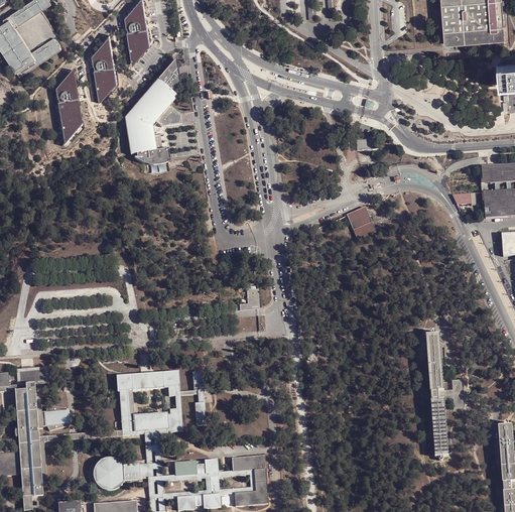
[(29,0),(3,19),(4,21),(0,23),(0,47),(16,72),(17,72),(20,76),(61,47),(54,37),(58,34),(40,9),(51,2),(49,0),(29,0)]
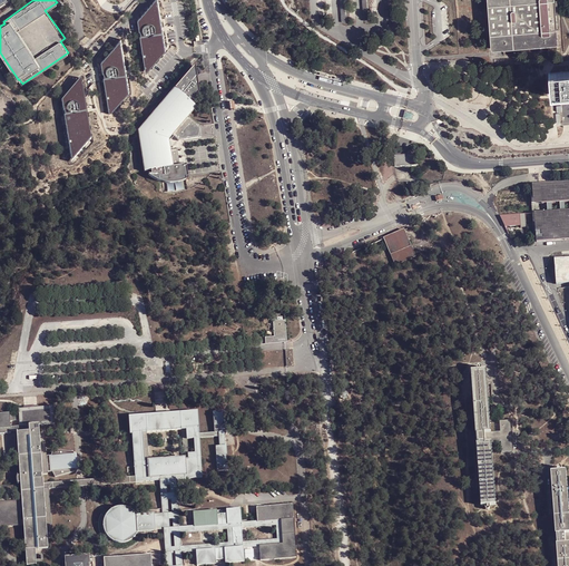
[(153,0),(137,18),(146,69),(166,47),(157,0),(153,0)]
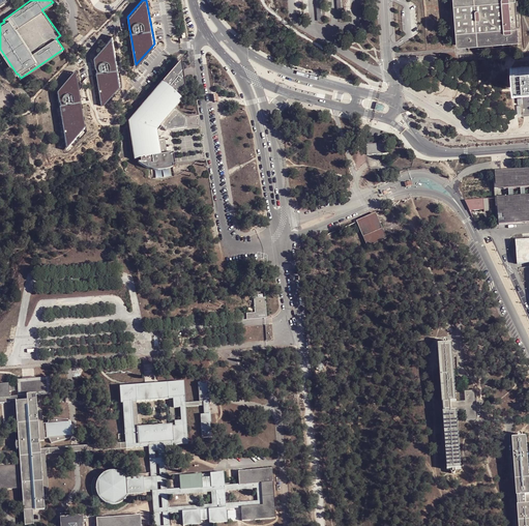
[(175,29),(173,0),(165,0),(168,30),(175,29)]
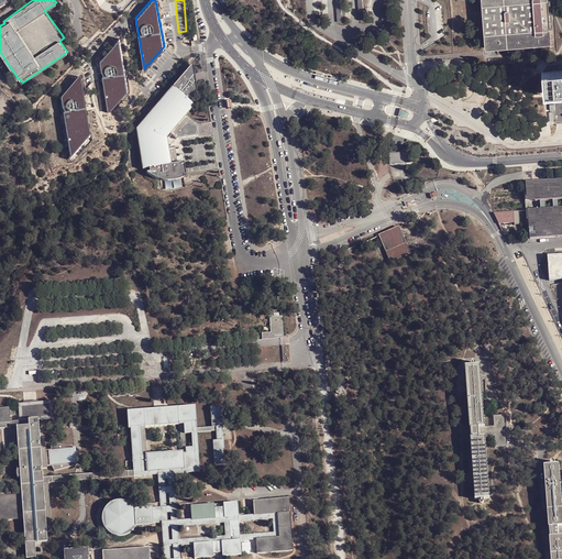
[(453,0),(454,20),(471,19),(470,0),(453,0)]
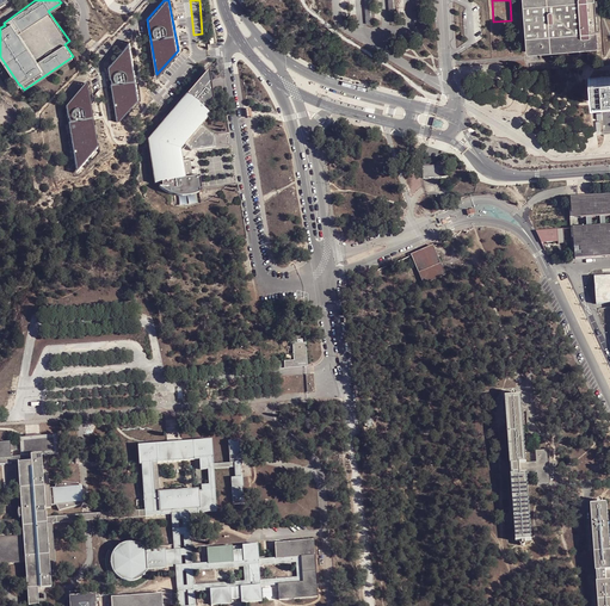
[(593,47),(595,45),(596,43),(593,14),(593,11),(593,7),(592,0),(521,0),(525,49),(525,50),(527,51),(537,50),(540,50),(578,48),(593,47)]
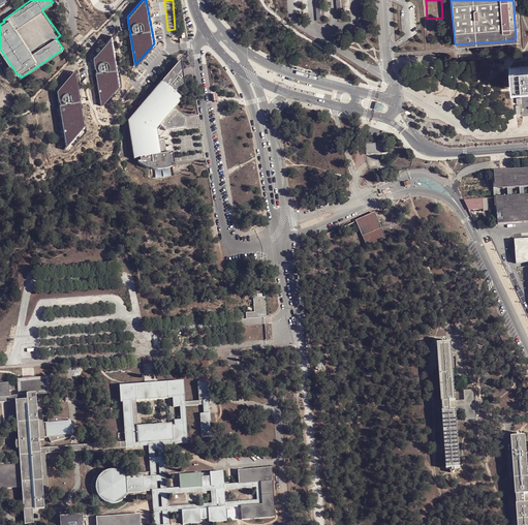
[(94,55),(102,104),(121,83),(112,34),(94,55)]
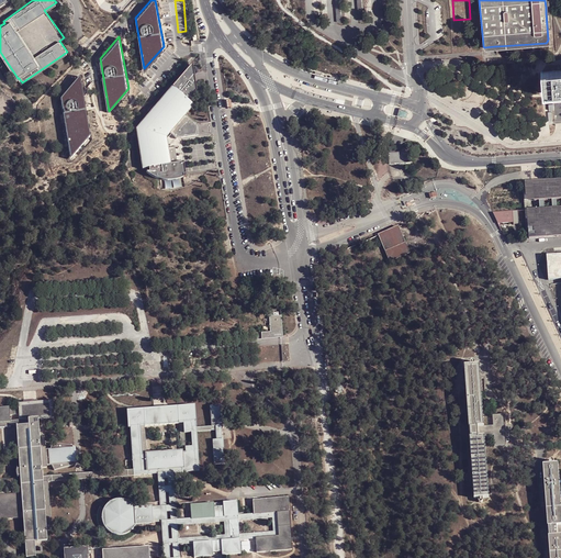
[(148,167),(145,168),(147,169),(150,173),(155,174),(157,175),(182,170),(182,174),(184,171),(182,158),(180,158),(178,142),(166,144),(164,144),(163,135),(168,129),(170,130),(175,134),(197,131),(195,120),(193,119),(186,112),(184,111),(192,101),(187,97),(195,87),(191,59),(135,125),(142,165),(147,164),(148,167)]
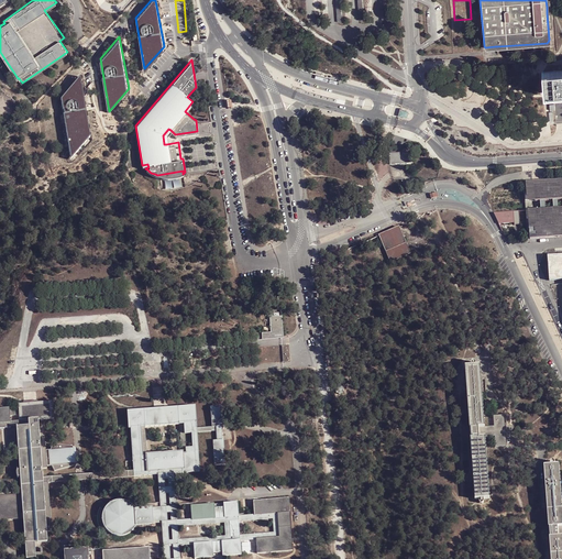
[(561,68),(551,70),(552,90),(559,89),(561,89),(561,68)]
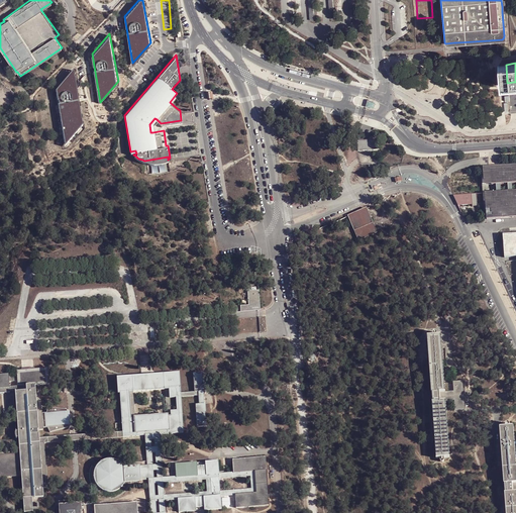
[(57,90),(66,145),(84,124),(74,69),(57,90)]
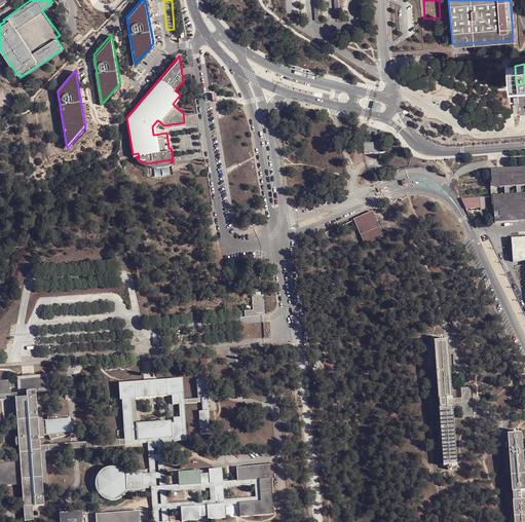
[(378,106),(380,100),(372,98),(371,104),(374,105),(378,106)]
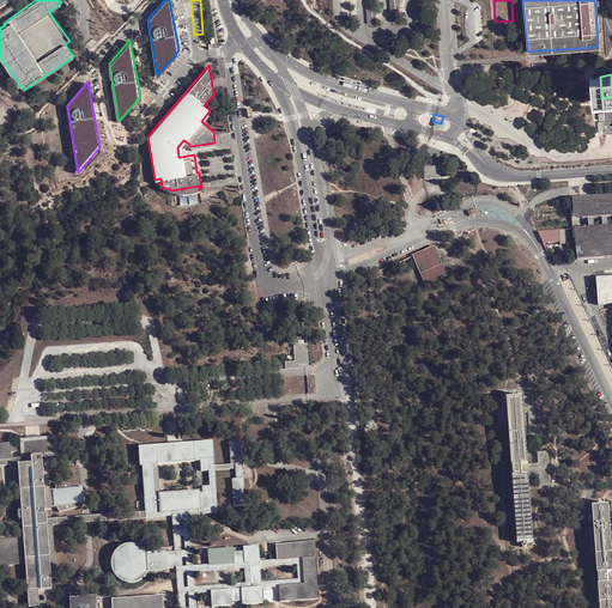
[(447,172),(446,160),(422,163),(423,174),(447,172)]
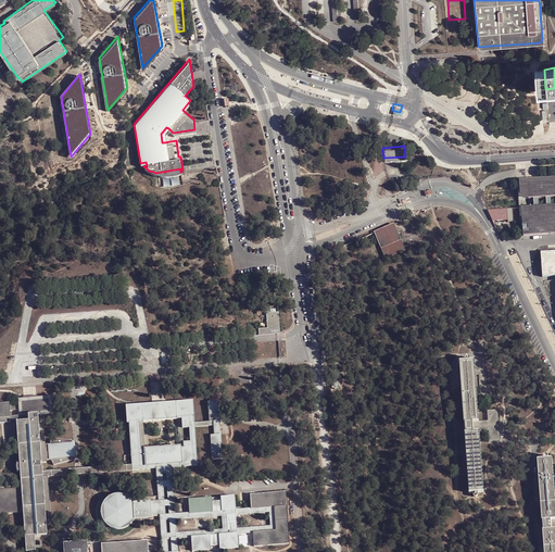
[(520,233),(554,229),(554,177),(516,180),(520,233)]
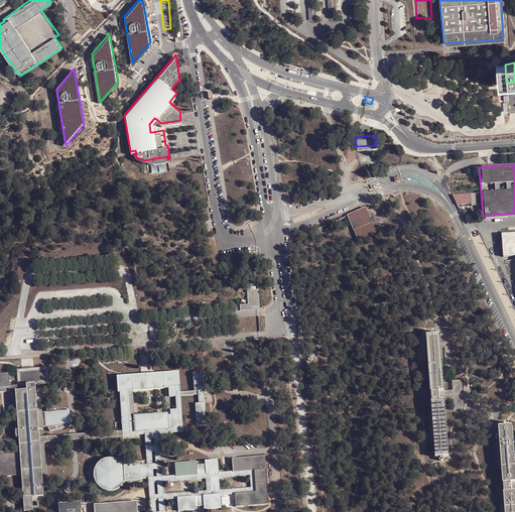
[(475,190),(452,192),(457,202),(470,201),(471,202),(475,202),(475,190)]
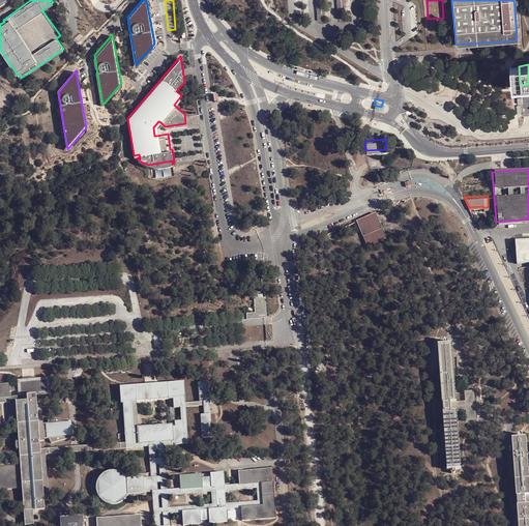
[(384,233),(375,210),(357,216),(366,240),(384,233)]
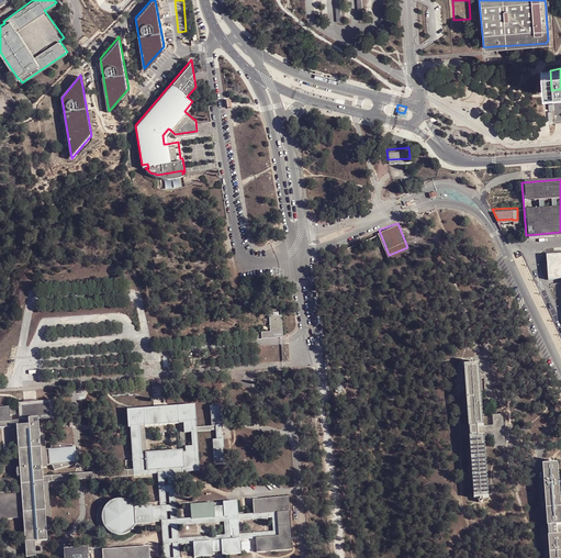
[(560,249),(543,250),(546,276),(560,275),(560,249)]
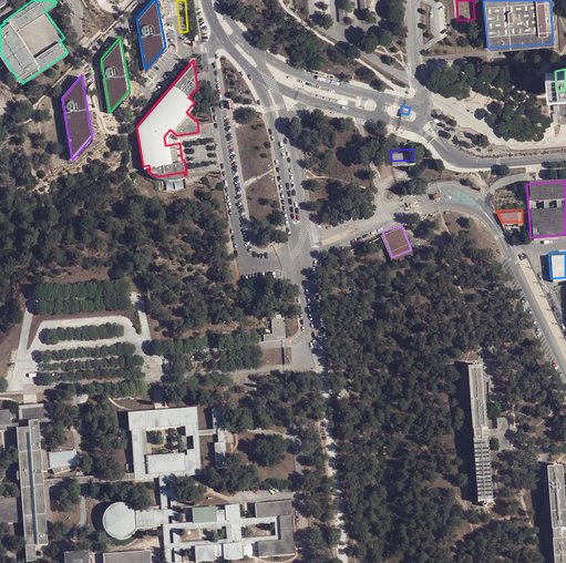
[(281,313),(269,314),(269,318),(271,318),(273,334),(276,334),(276,337),(281,337),(281,329),(283,330),(283,317),(281,317),(281,313)]
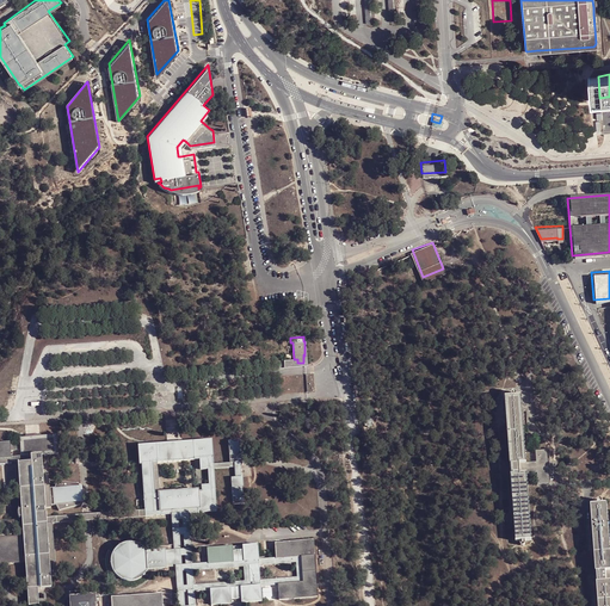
[(523,536),(530,536),(525,469),(536,468),(537,480),(549,478),(547,462),(547,445),(535,446),(535,458),(524,458),(519,391),(513,393),(512,393),(509,393),(504,393),(515,537),(521,536),(522,536),(523,536)]
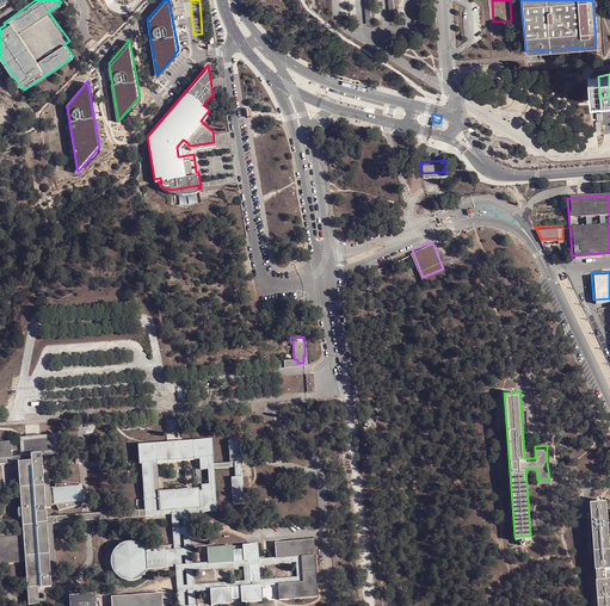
[(0,457),(11,456),(11,449),(20,449),(20,456),(28,456),(31,456),(41,587),(49,586),(48,576),(55,575),(51,523),(44,523),(44,520),(43,518),(43,513),(43,507),(50,507),(50,505),(55,504),(57,509),(79,504),(79,499),(81,499),(80,488),(78,488),(78,483),(55,481),(54,487),(48,487),(47,464),(39,465),(39,461),(38,453),(57,453),(55,433),(32,436),(18,437),(18,440),(0,440),(0,457)]
